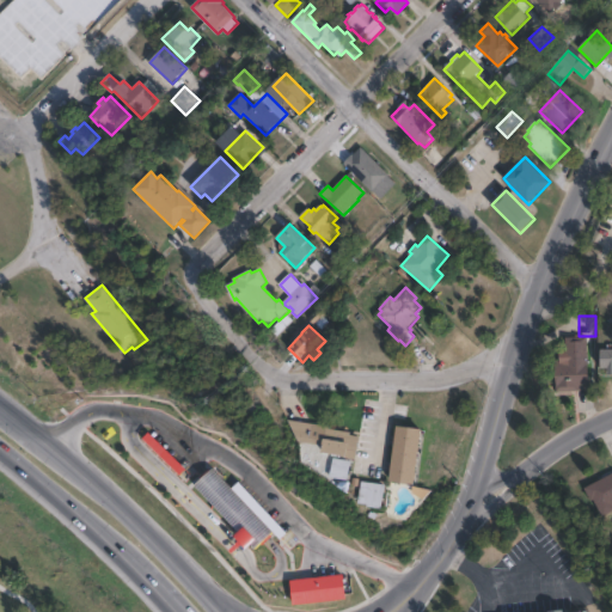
[(579,335),(579,337),(587,337),(588,387),(580,387),(580,391),(558,392),(557,361),(564,361),(563,337),(574,337),(574,335),(579,335)]
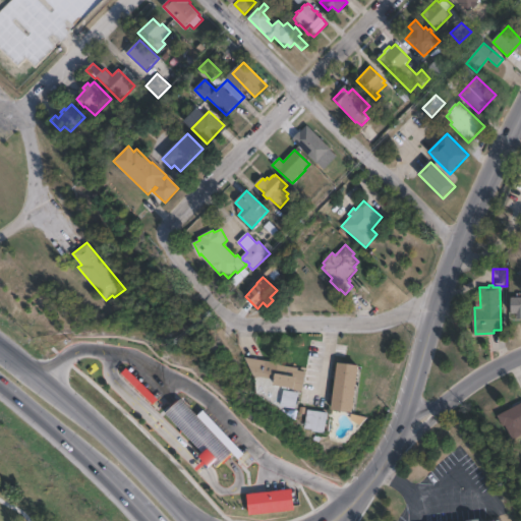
[(520,298),(520,316),(519,316),(519,314),(512,314),(512,298),(520,298)]
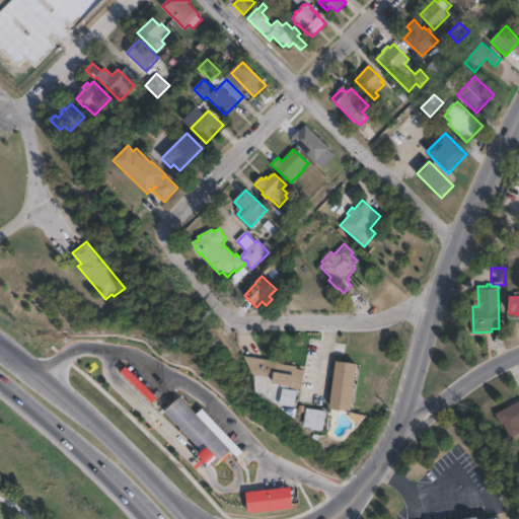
[(306,371),(303,390),(302,390),(274,386),(276,379),(254,376),(244,357),(246,357),(264,360),(280,362),(280,365),(298,367),(297,370),(305,371),(306,371)]
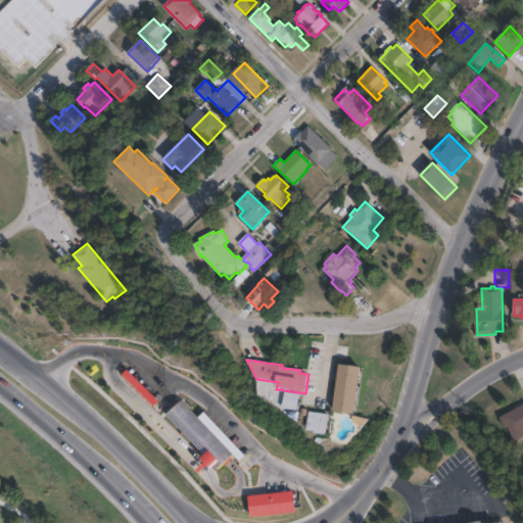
[(362,368),(355,416),(333,413),(339,366),(362,368)]
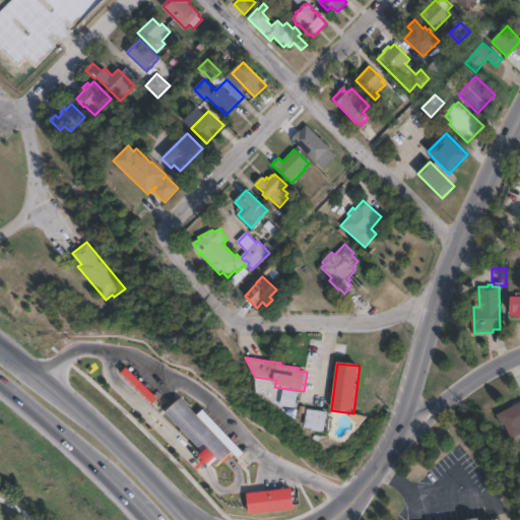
[(299,392),(297,408),(282,406),(284,390),(299,392)]
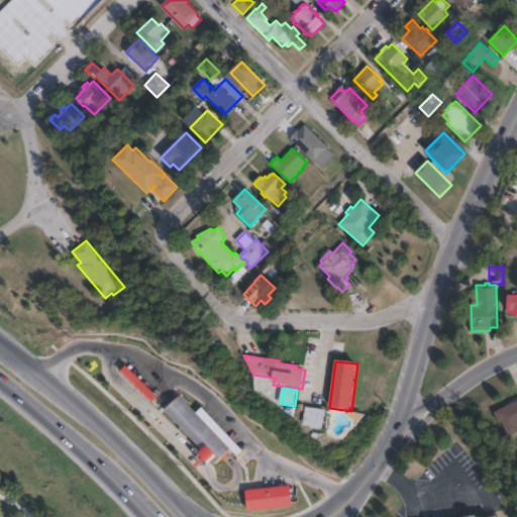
[(231,450),(217,464),(166,410),(181,397),(231,450)]
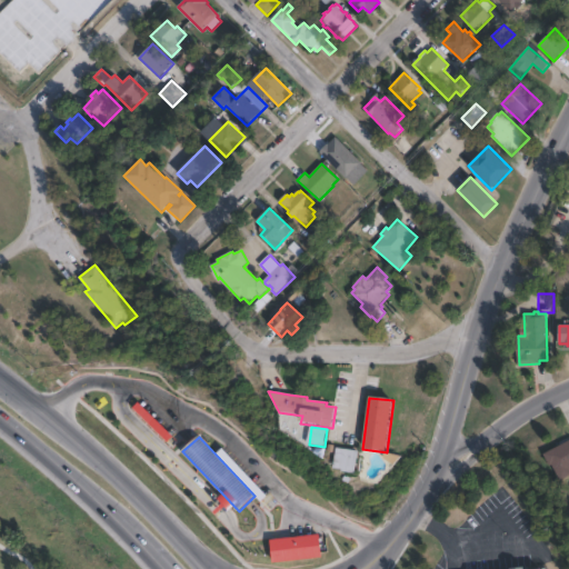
[(568,477),(560,481),(551,466),(550,467),(543,455),(568,440),(568,477)]
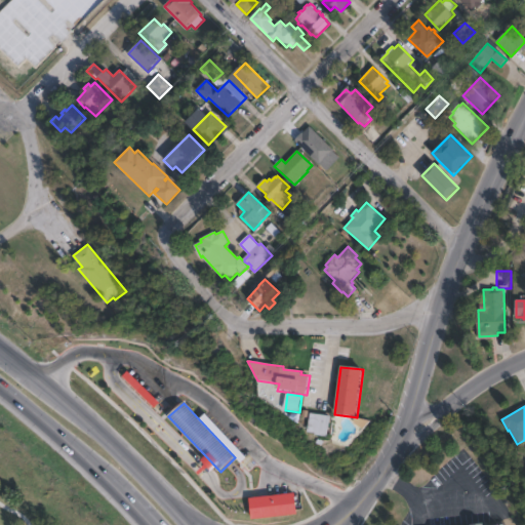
[(331,416),(328,437),(309,434),(312,414),(331,416)]
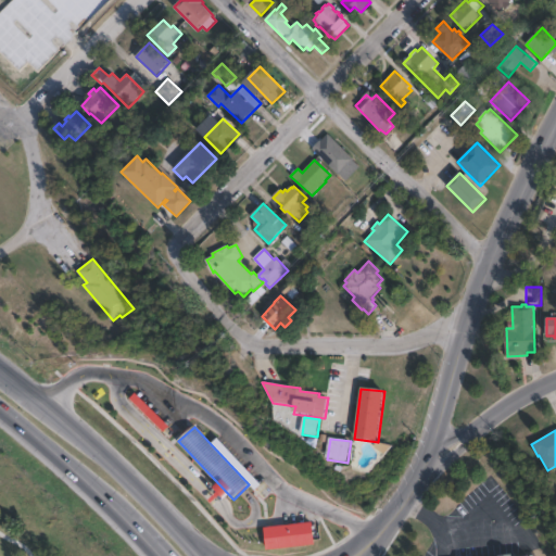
[(313,522),(316,545),(268,552),(266,538),(254,535),(256,528),(265,530),(265,528),(313,522)]
